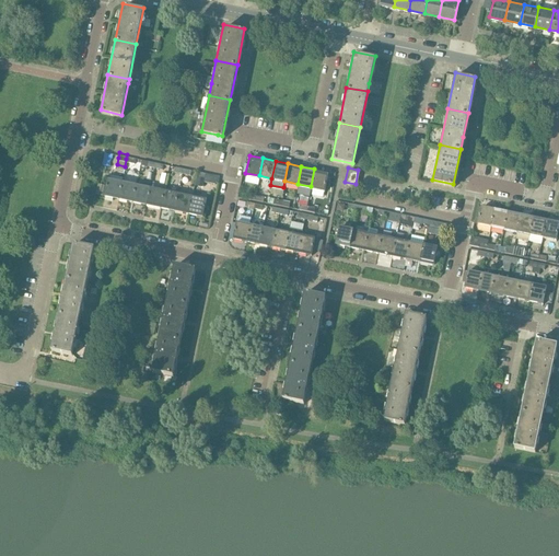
[(314,169),(311,186),(324,189),(327,172),(314,169)]
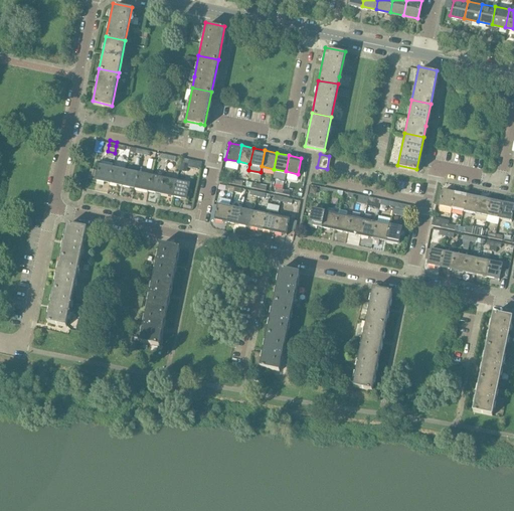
[(109,180),(112,165),(99,162),(96,178),(109,180)]
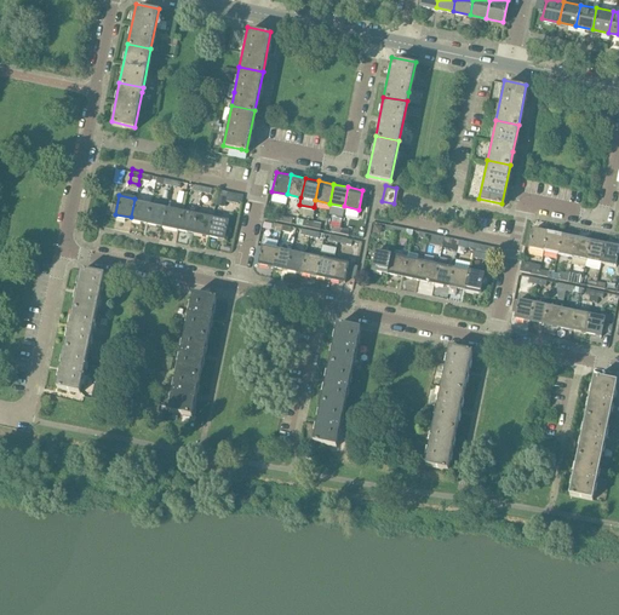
[(131,217),(147,220),(150,201),(135,199),(131,217)]
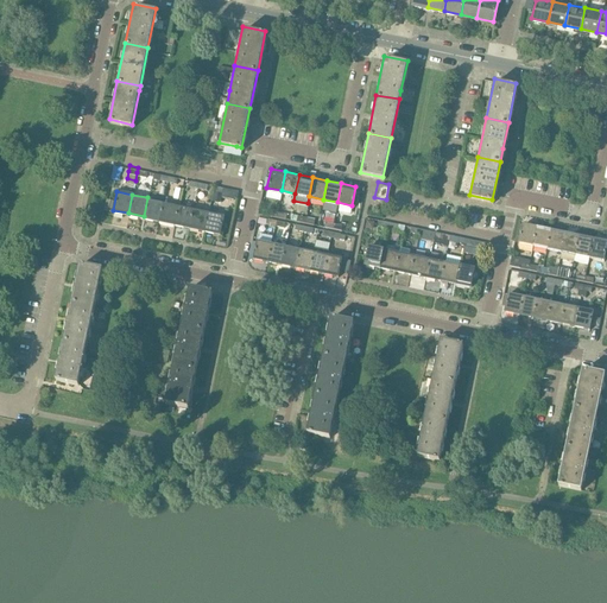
[(144,216),(158,220),(163,201),(147,197),(144,216)]
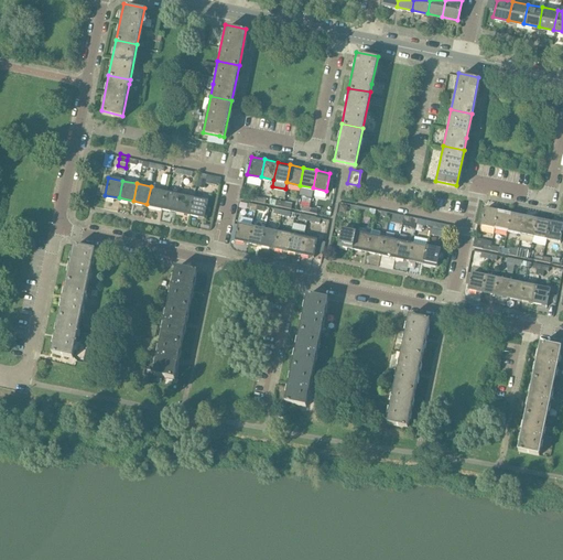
[(147,204),(161,206),(165,190),(151,186),(147,204)]
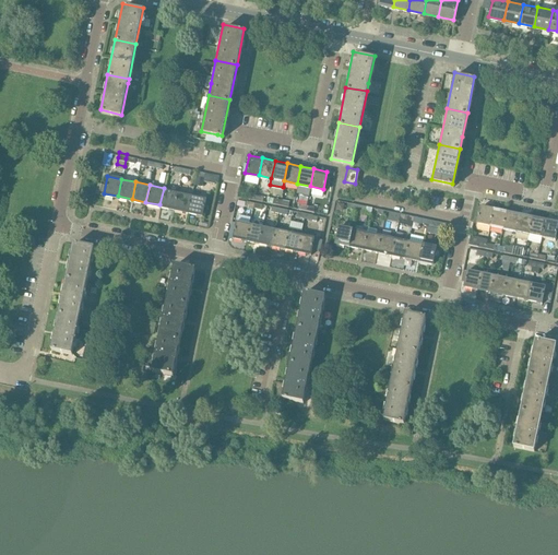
[(159,204),(174,208),(177,190),(164,188),(159,204)]
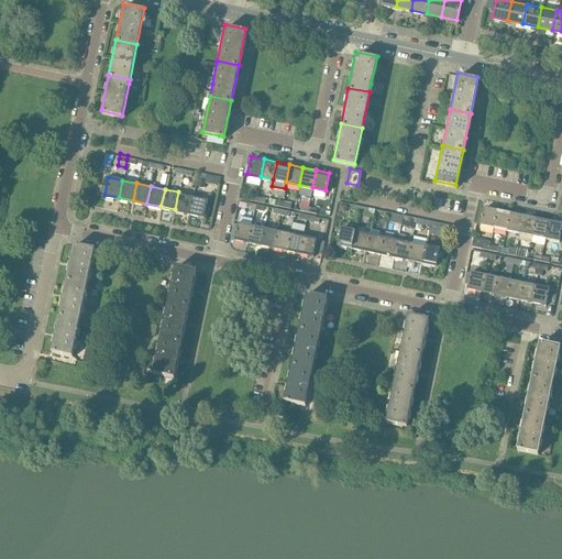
[(175,209),(189,212),(193,195),(178,192),(175,209)]
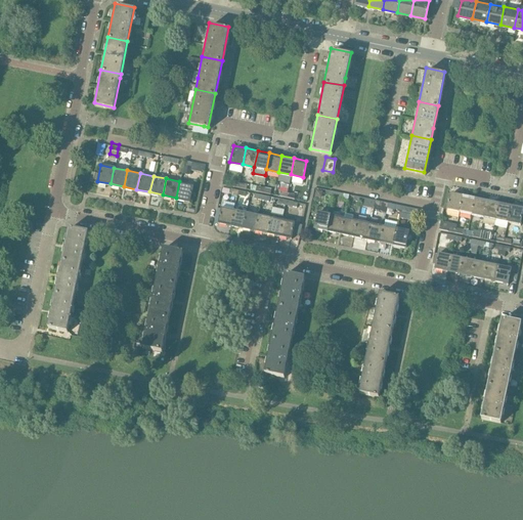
[(179,181),(176,198),(189,200),(192,184),(179,181)]
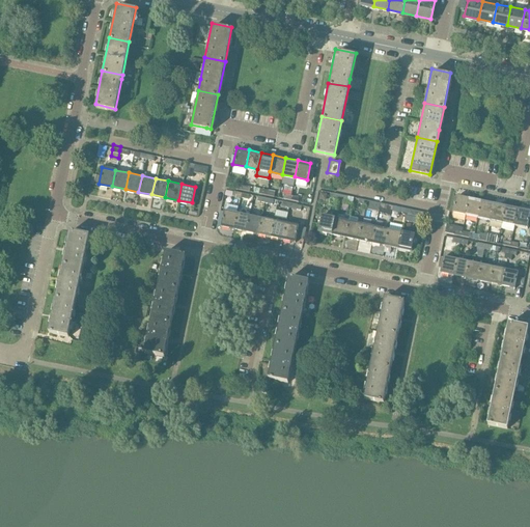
[(353,195),(339,192),(338,197),(345,198),(345,199),(352,200),(353,195)]
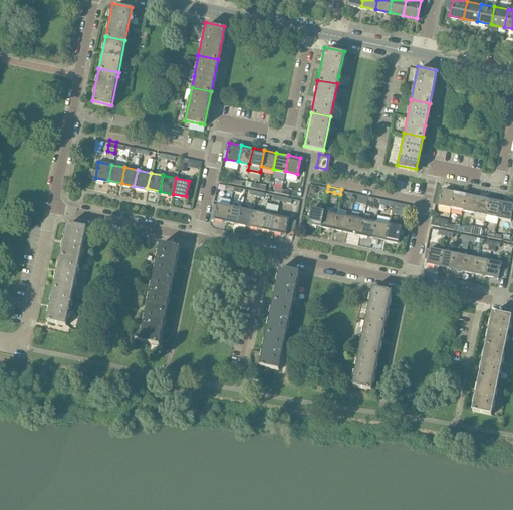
[(450,206),(453,190),(441,187),(438,203),(450,206)]
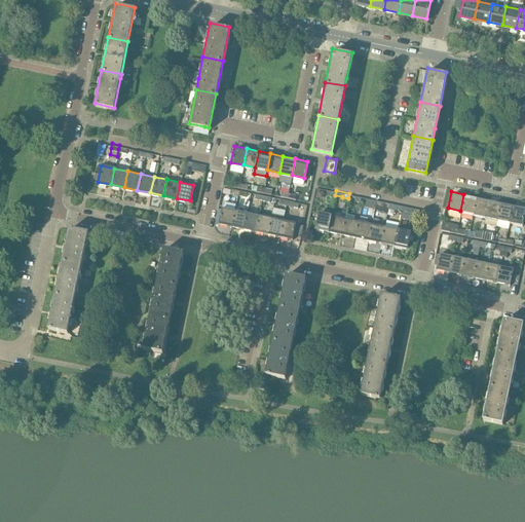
[(476,196),(463,194),(460,211),(473,213),(476,196)]
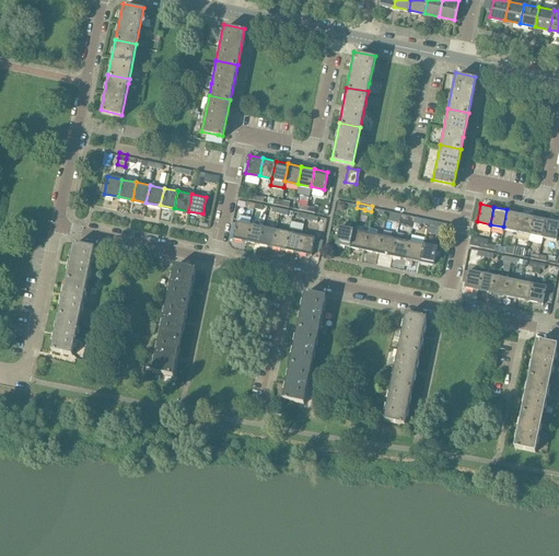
[(507,209),(503,227),(515,230),(520,212),(507,209)]
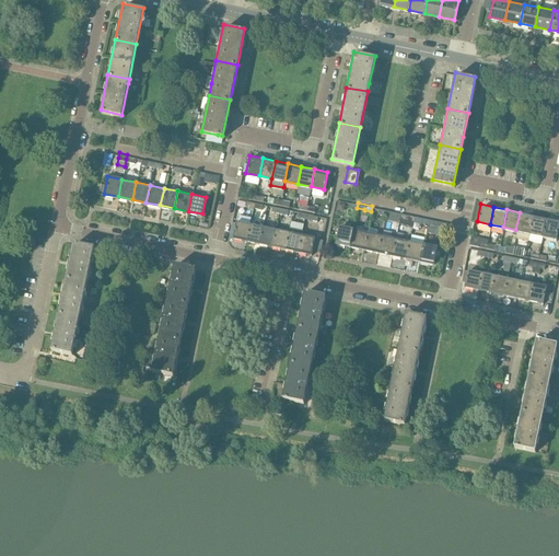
[(515,230),(528,232),(532,215),(520,212),(515,230)]
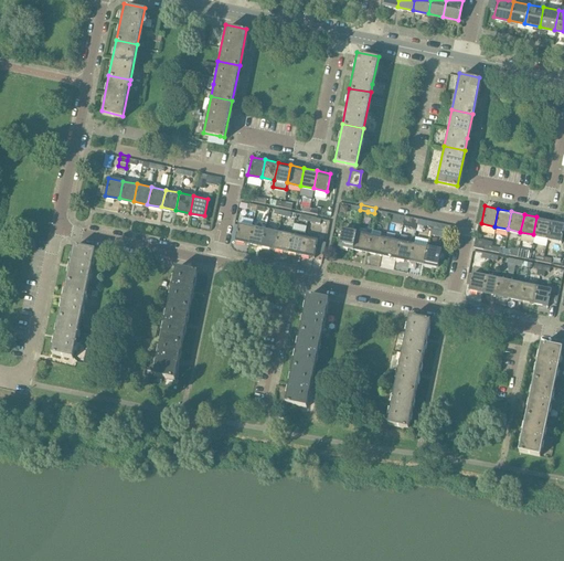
[(533,234),(546,237),(550,220),(536,217),(533,234)]
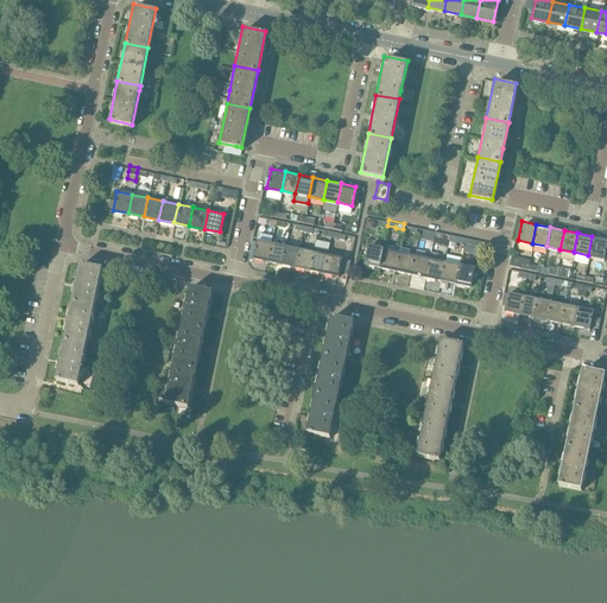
[(465,235),(463,241),(463,243),(482,247),(484,239),(465,235)]
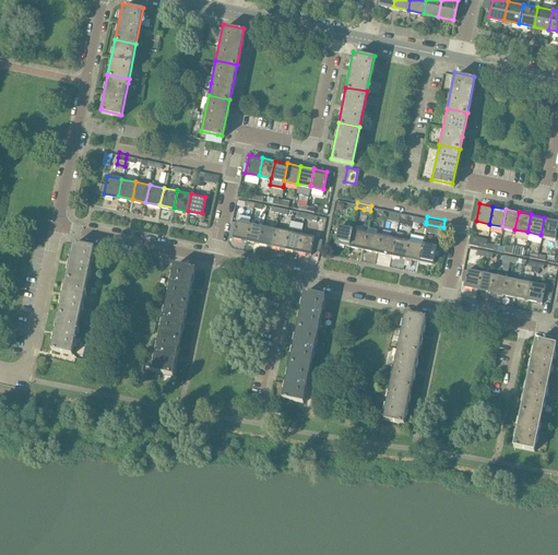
[(544,217),(541,235),(554,237),(557,221),(544,217)]
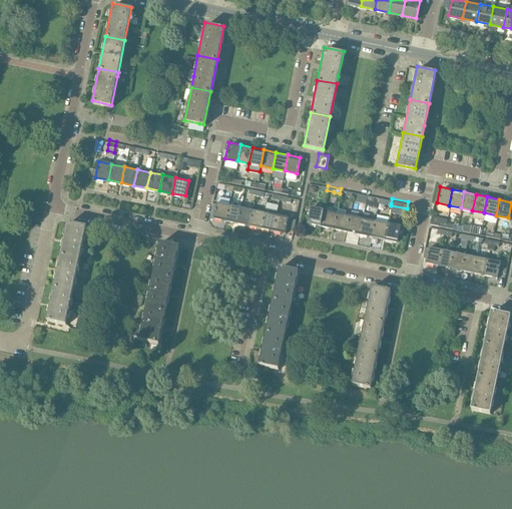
[(225,218),(228,203),(216,200),(212,216),(225,218)]
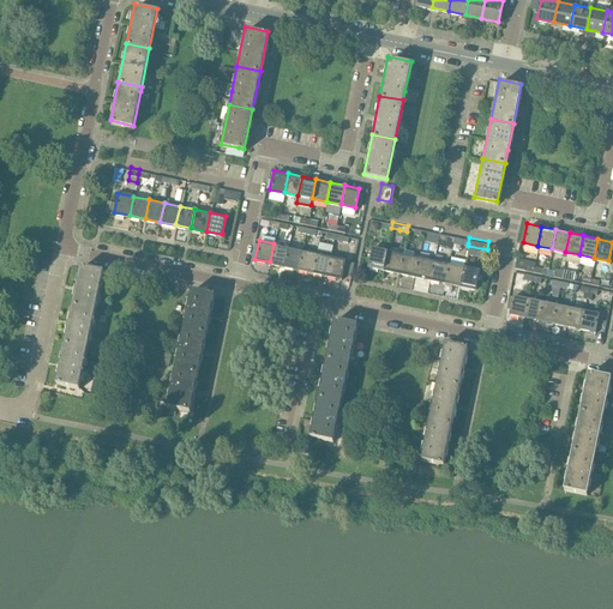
[(288,246),(274,243),(270,261),(284,265),(288,246)]
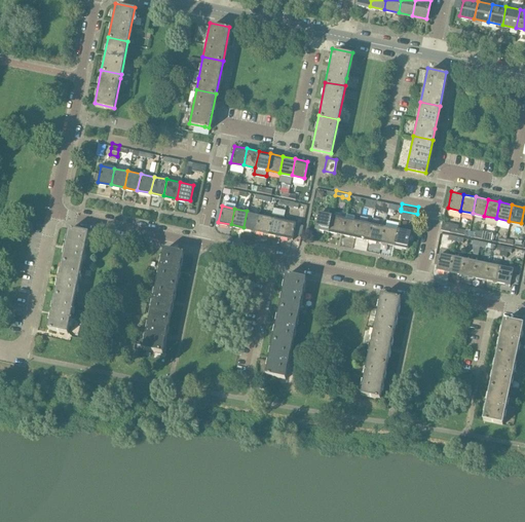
[(244,227),(255,229),(259,214),(247,211),(244,227)]
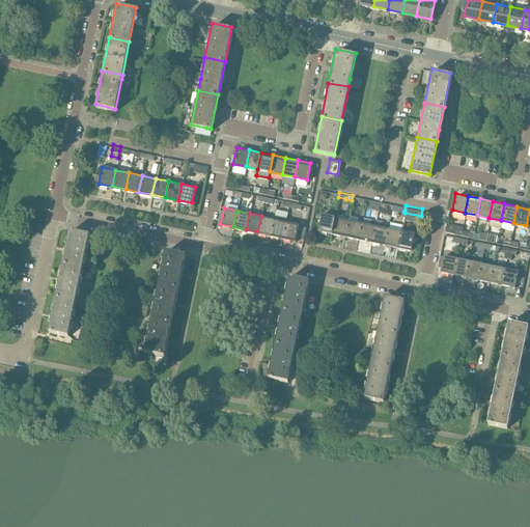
[(282,237),(285,221),(286,216),(274,213),(273,218),(270,234),(282,237)]
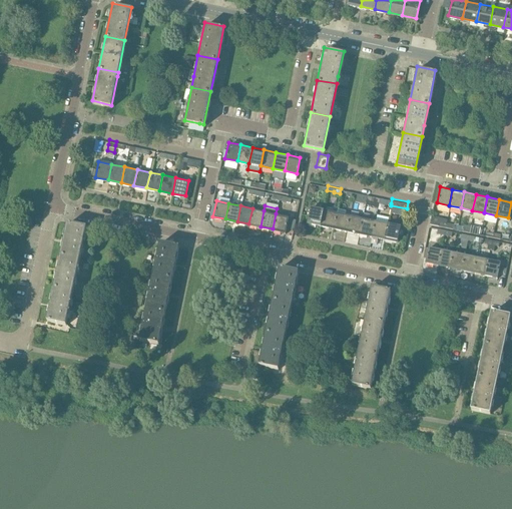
[(320,223),(323,207),(310,205),(307,220),(320,223)]
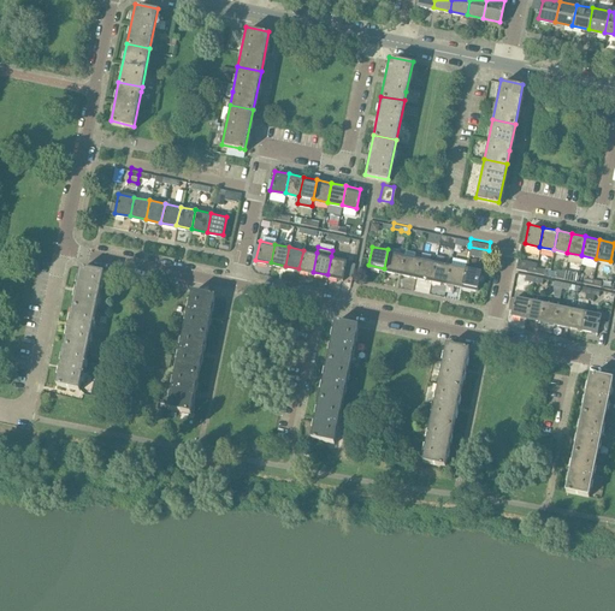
[(406,247),(404,253),(400,272),(415,276),(419,256),(413,255),(414,249),(406,247)]
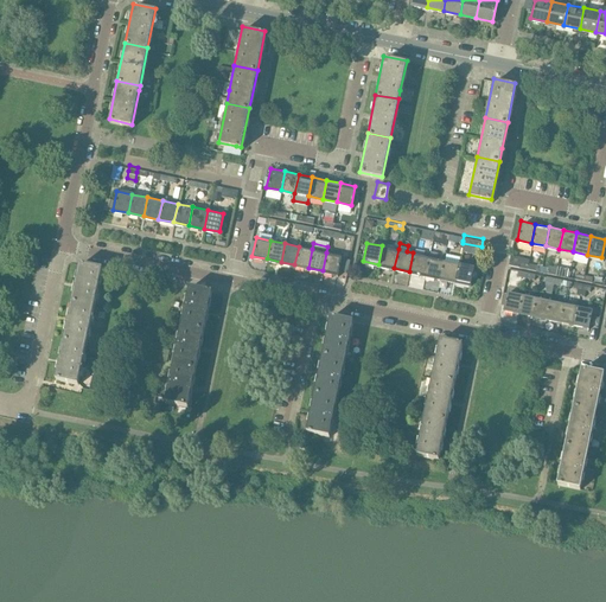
[(378,264),(394,268),(399,249),(382,245),(378,264)]
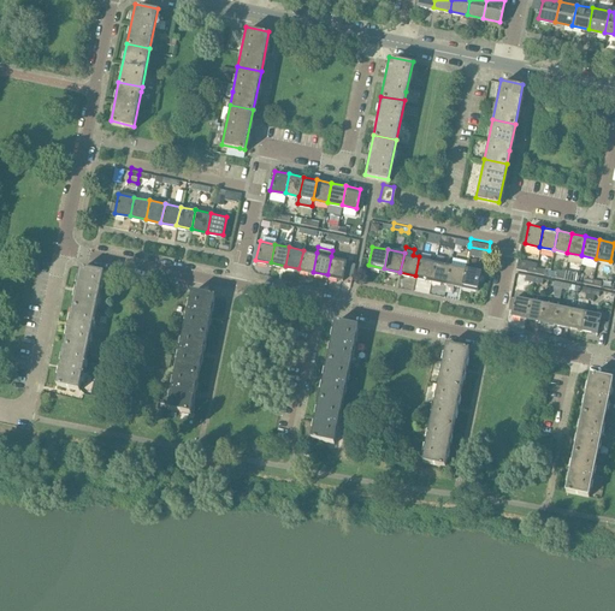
[(317,253),(303,250),(299,268),(313,272),(317,253)]
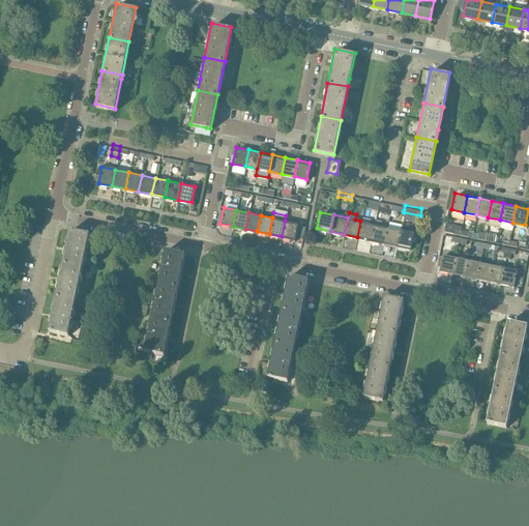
[(285,221),(282,236),(294,239),(297,223),(285,221)]
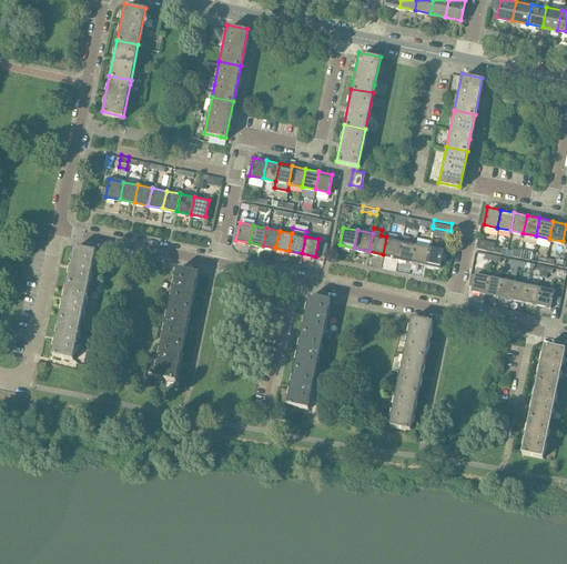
[(401,240),(386,237),(383,254),(397,257),(401,240)]
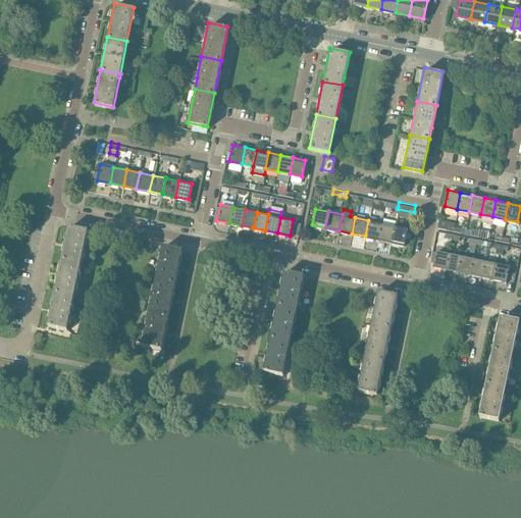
[(381,222),(368,220),(365,236),(377,239),(381,222)]
